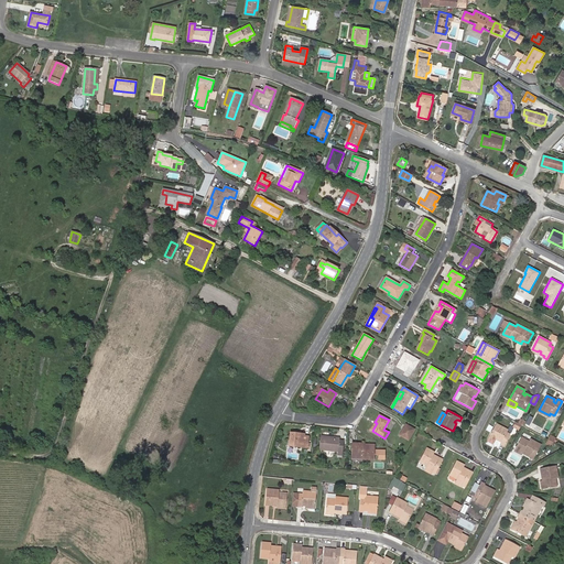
[(405,424),(400,435),(408,440),(414,430),(405,424)]
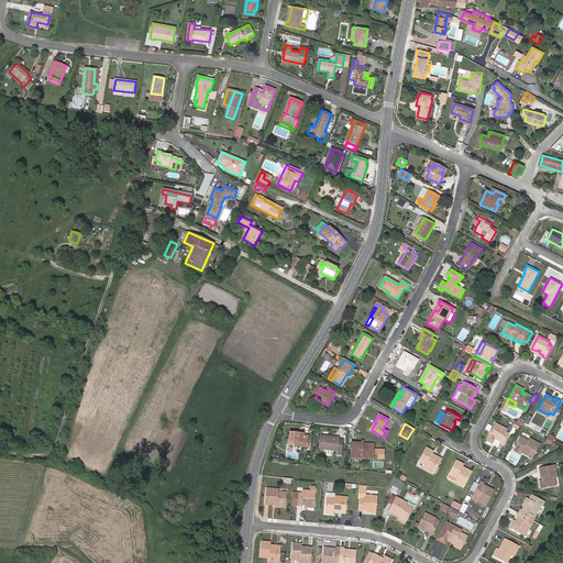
[(507,429),(495,423),(486,441),(496,446),(497,446),(499,443),(503,445),(509,433),(506,432),(507,429)]
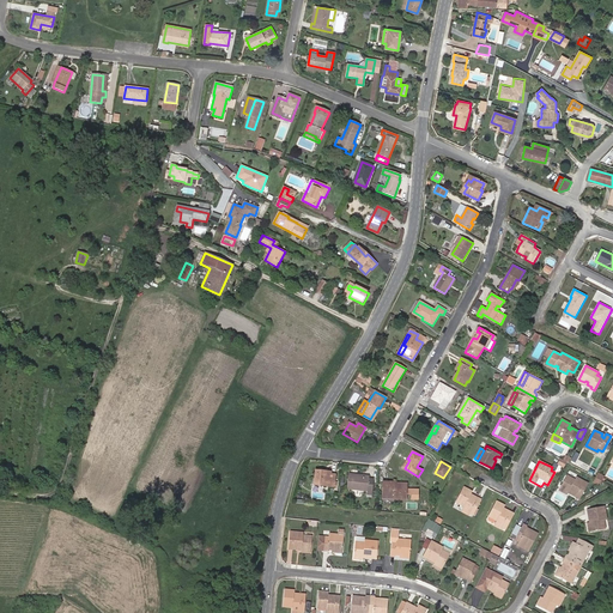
[(334,486),(334,481),(329,480),(331,474),(331,472),(316,471),(315,484),(334,486)]
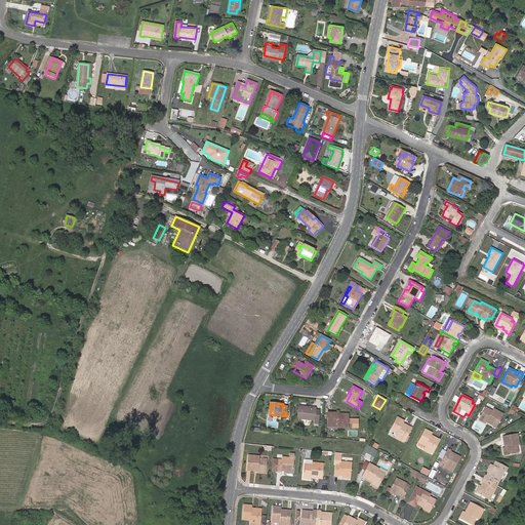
[(321,412),(316,411),(316,409),(317,407),(298,405),(297,418),(315,420),(315,421),(320,422),(321,412)]
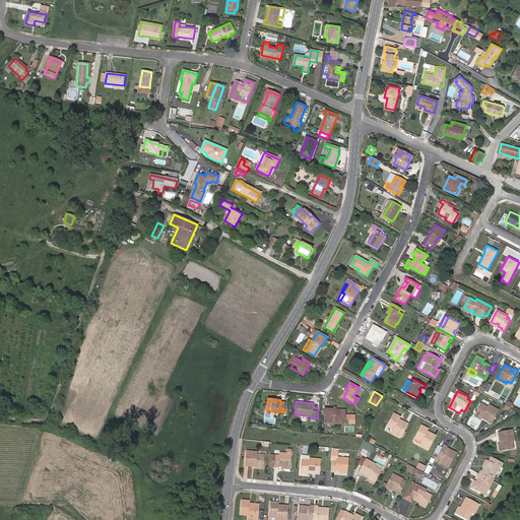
[(474,413),(481,417),(482,415),(485,417),(484,418),(493,423),(499,410),(489,404),(488,407),(480,403),(474,413)]
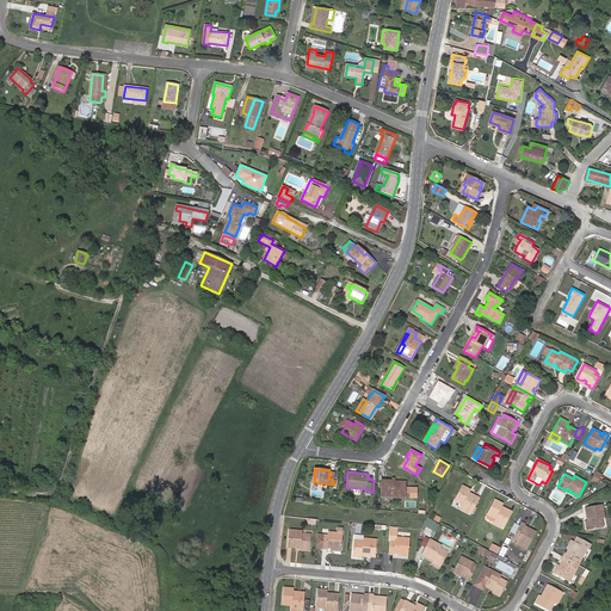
[(394,486),(395,481),(383,481),(382,493),(394,493),(394,498),(406,498),(406,487),(394,486)]
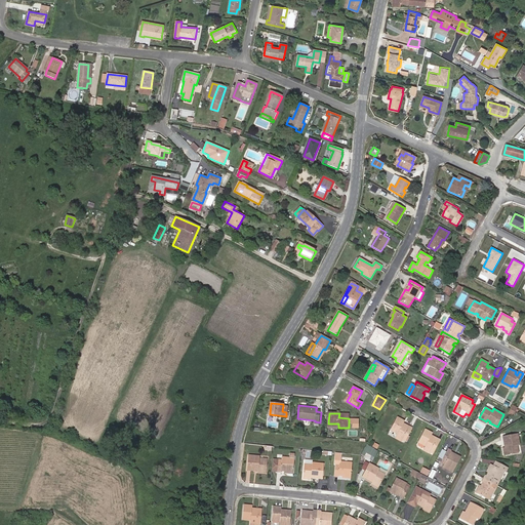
[(396,436),(403,439),(405,441),(412,428),(406,425),(405,427),(402,425),(403,423),(404,420),(397,417),(391,430),(398,434),(396,436)]
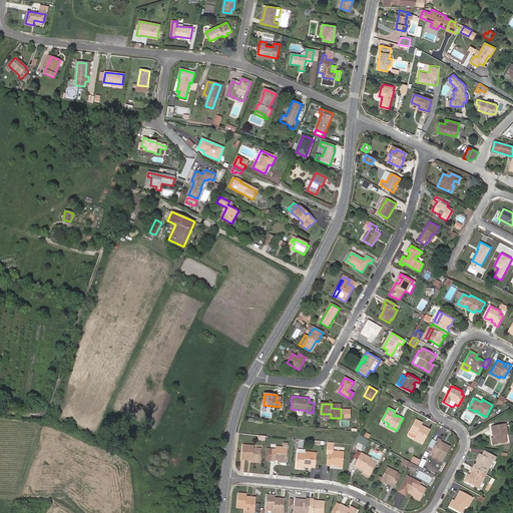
[(415,438),(420,441),(424,442),(430,430),(424,427),(423,429),(420,427),(421,425),(423,423),(415,419),(409,432),(416,436),(415,438)]
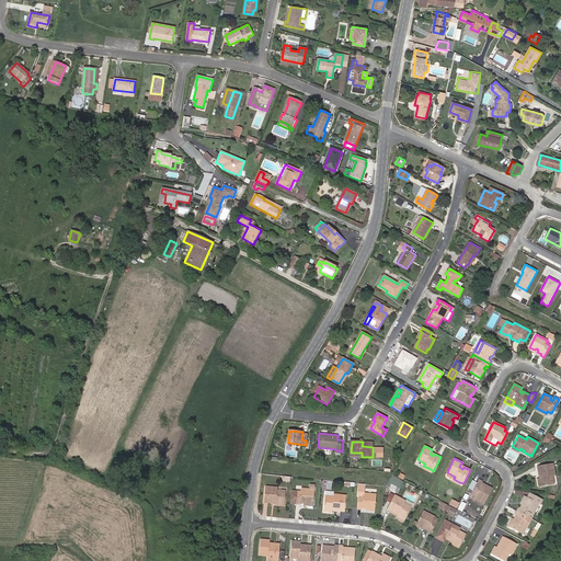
[(539,478),(541,487),(553,484),(552,477),(554,476),(552,464),(537,466),(539,476),(540,474),(541,478),(539,478)]
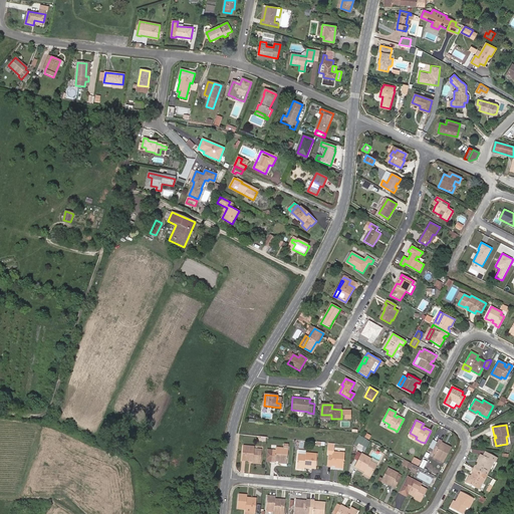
[(366,450),(370,439),(358,435),(354,446),(366,450)]
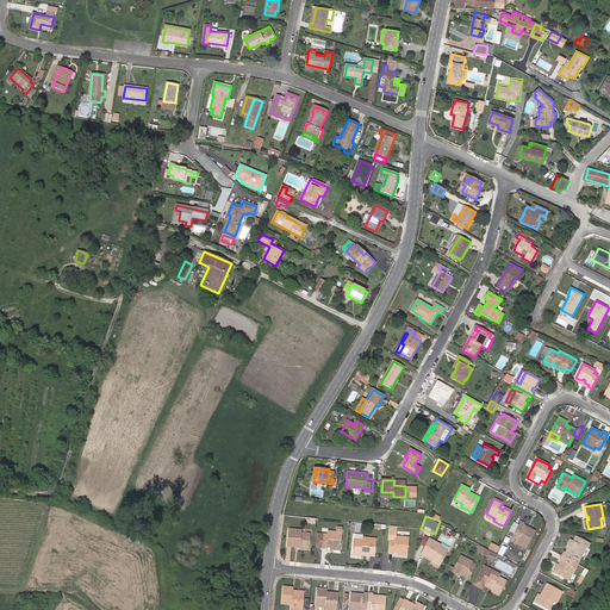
[(526,529),(522,527),(523,526),(524,523),(521,521),(512,537),(516,540),(528,546),(535,531),(527,527),(526,529)]
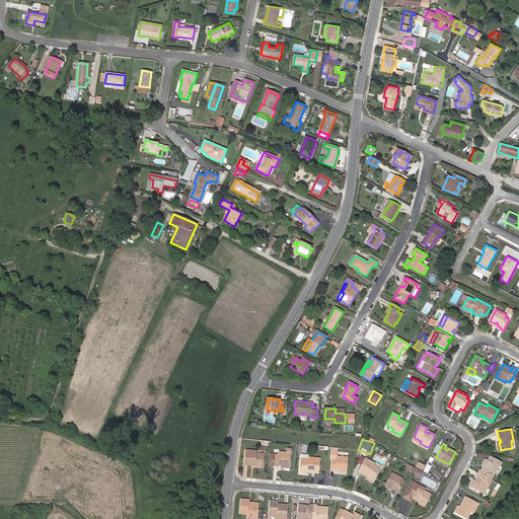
[(341,469),(347,470),(348,457),(337,456),(338,447),(330,447),(329,459),(331,459),(330,471),(335,471),(335,469),(339,469),(339,468),(341,468),(341,469)]
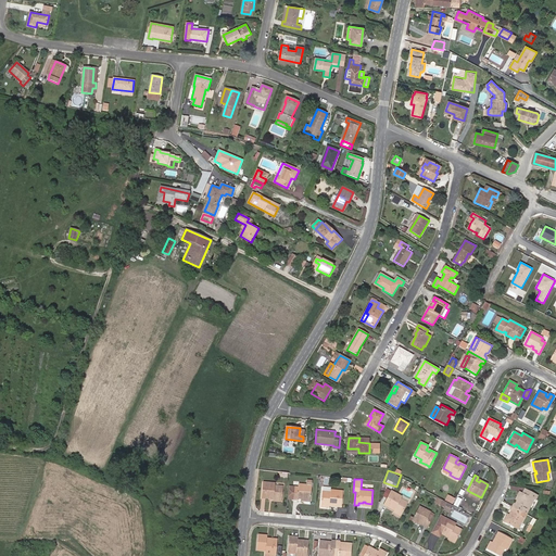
[(293,500),(298,500),(298,498),(301,498),(302,496),(304,496),(304,498),(311,500),(313,481),(307,480),(307,484),(300,483),(299,487),(294,487),(289,487),(288,498),(293,500)]
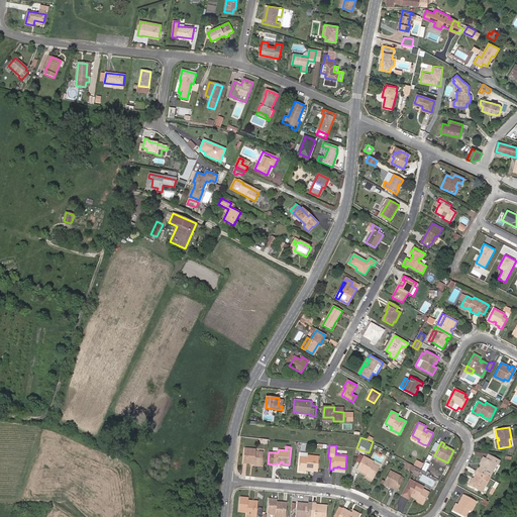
[(254,463),(263,464),(264,452),(255,451),(256,449),(244,448),(243,462),(251,463),(252,461),(254,461),(254,463)]
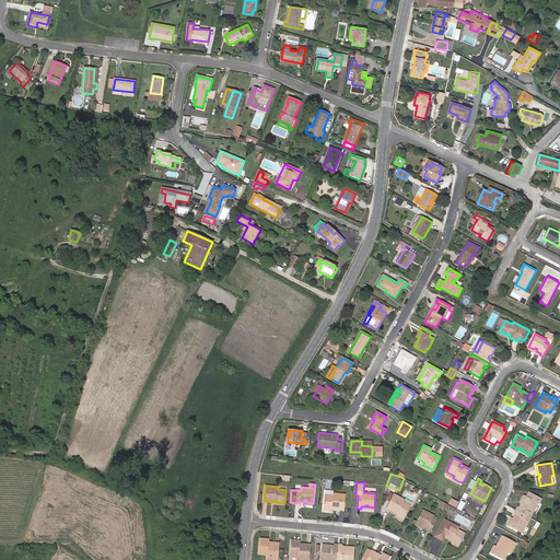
[(324,509),(331,509),(331,506),(335,506),(335,510),(345,510),(346,494),(333,493),(333,496),(325,494),(324,509)]
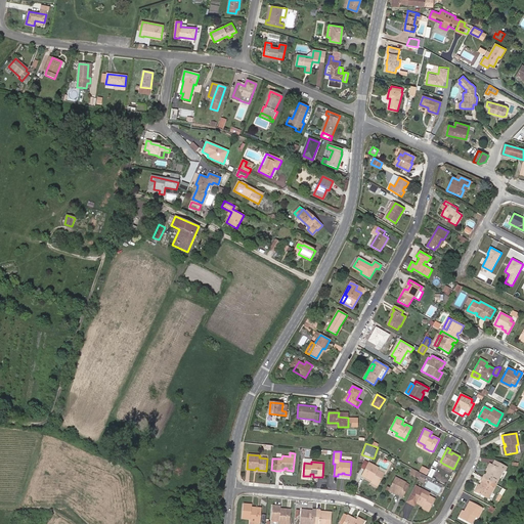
[(372,481),(379,485),(385,474),(378,470),(379,468),(368,463),(361,475),(369,480),(370,478),(373,479),(372,481)]
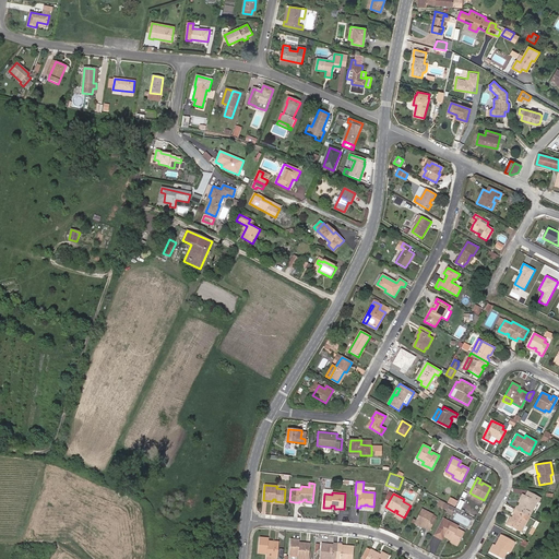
[(514,509),(528,516),(536,501),(537,502),(539,498),(534,495),(532,499),(525,496),(524,495),(521,501),(523,502),(522,504),(520,503),(518,507),(516,506),(514,509)]
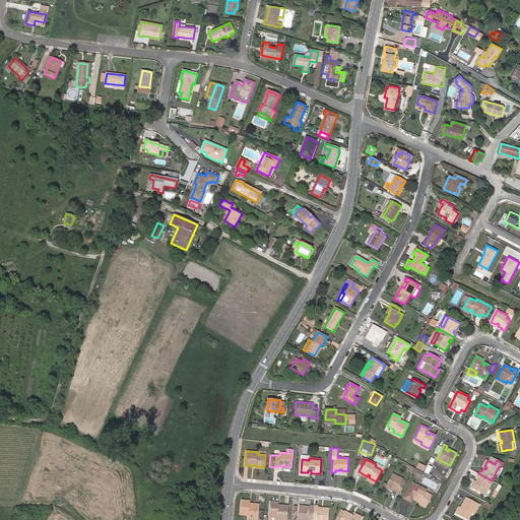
[(394,488),(394,489),(397,491),(396,493),(399,494),(406,480),(392,473),(386,484),(391,488),(392,485),(394,488)]
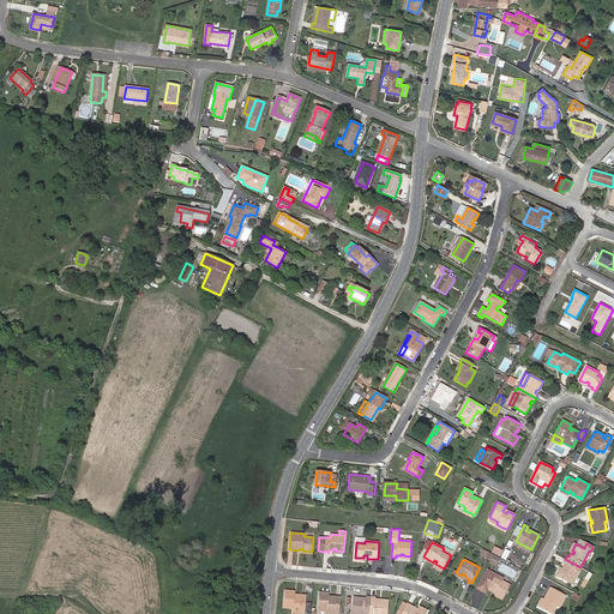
[(561,571),(558,578),(571,585),(581,567),(565,559),(563,564),(565,565),(563,569),(565,570),(564,572),(561,571)]
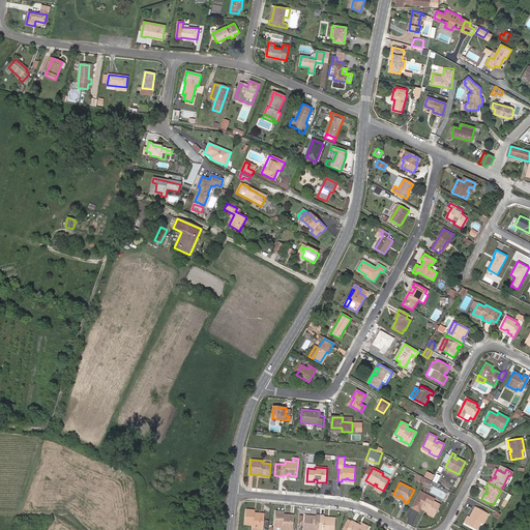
[(420,491),(411,506),(419,511),(421,508),(424,510),(425,509),(429,510),(428,512),(435,516),(440,504),(434,501),(435,499),(420,491)]
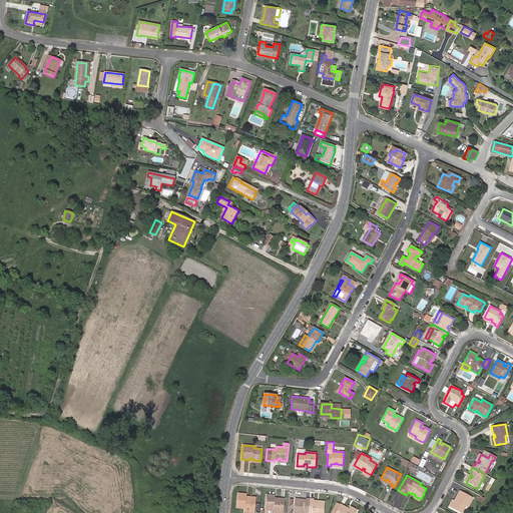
[(456,502),(454,501),(451,499),(448,506),(462,512),(465,507),(467,508),(472,497),(460,491),(456,498),(457,499),(456,502)]
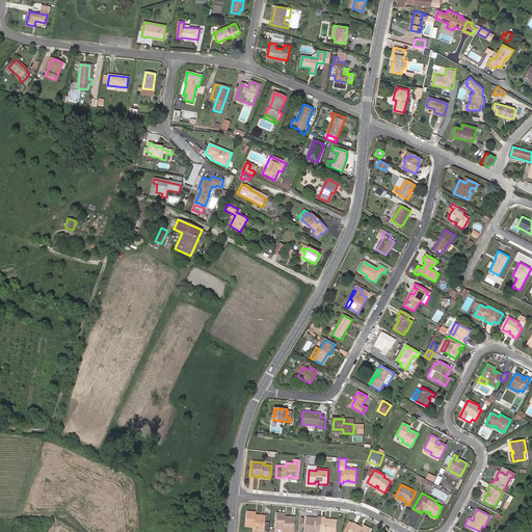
[(255,530),(261,530),(264,530),(265,515),(258,515),(258,517),(255,516),(255,515),(256,512),(247,511),(246,526),(255,527),(255,530)]
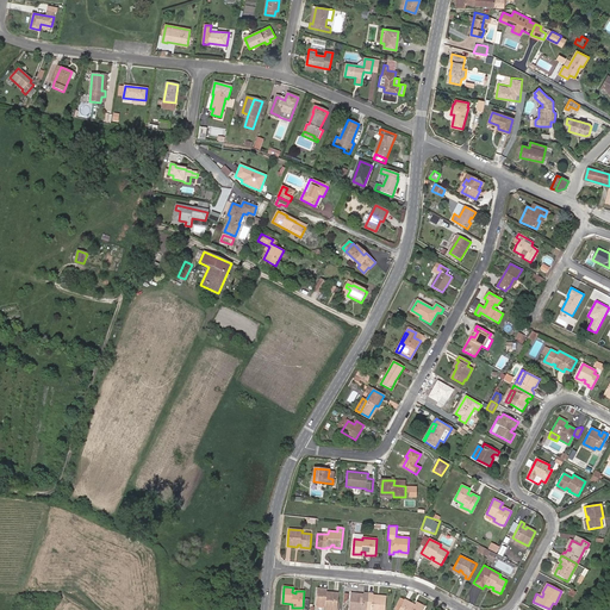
[(325,609),(334,609),(337,609),(338,593),(331,592),(330,595),(327,595),(327,592),(327,589),(317,589),(316,605),(325,605),(325,609)]
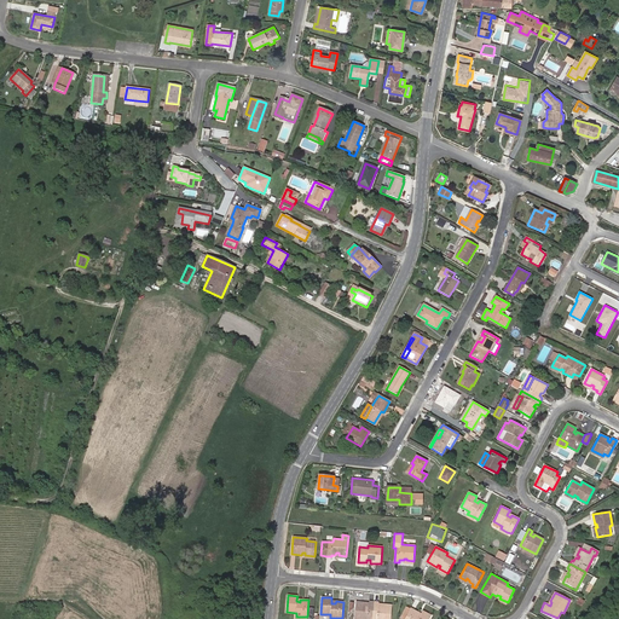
[(354,618),(371,618),(374,602),(370,601),(369,603),(369,606),(365,606),(365,603),(357,602),(354,618)]
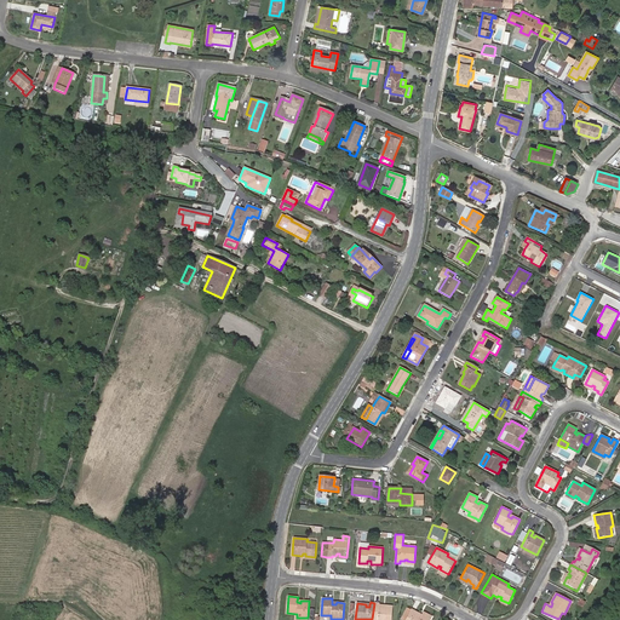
[(391,619),(392,607),(382,606),(382,608),(379,607),(379,604),(379,603),(374,603),(372,619),(391,619)]
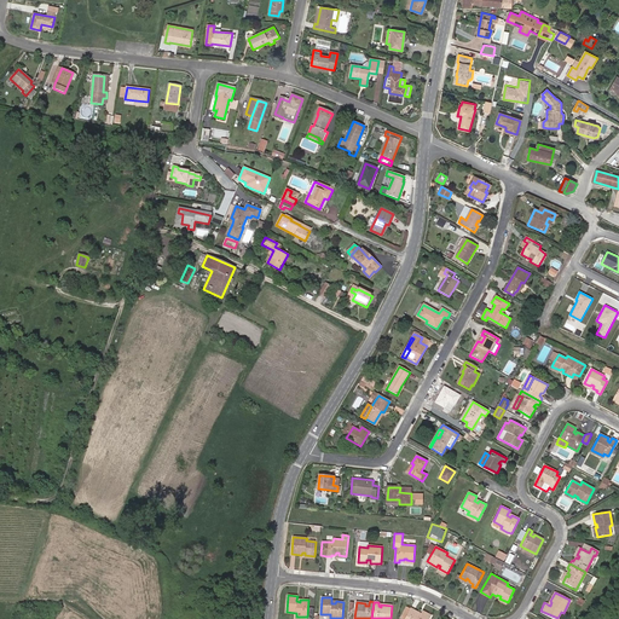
[(420,615),(417,614),(418,612),(410,608),(406,617),(404,618),(429,618),(432,615),(423,611),(421,614),(420,615)]
